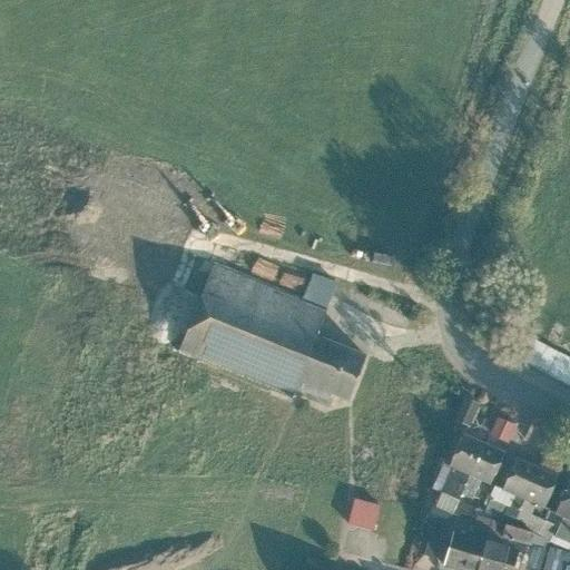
[(326,308),(215,264),(180,350),(294,397),(295,393),(327,405),(333,394),(349,401),(365,354),(317,334),(326,308)]
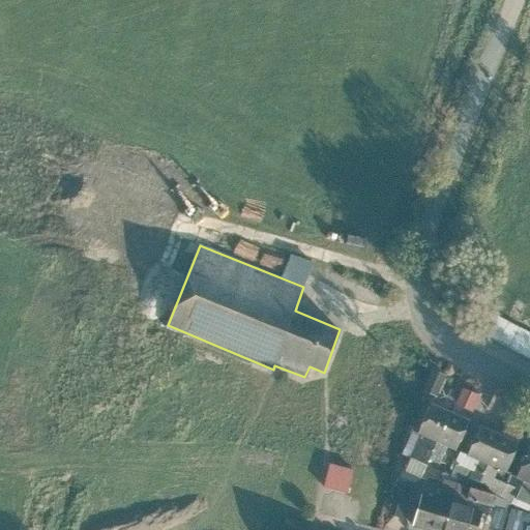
[(529,333),(497,317),(487,337),(529,360),(529,333)]
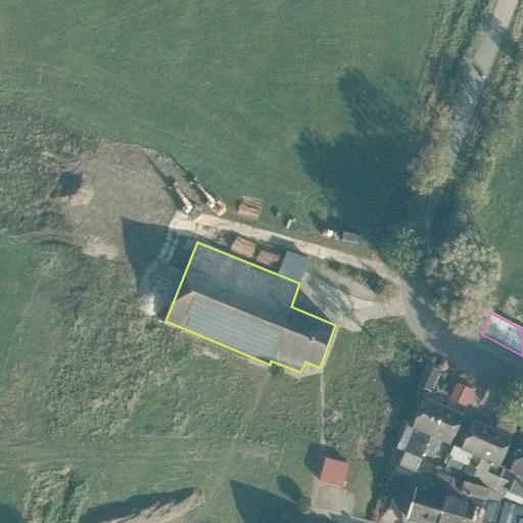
[(439,371),(427,365),(418,384),(430,390),(439,371)]
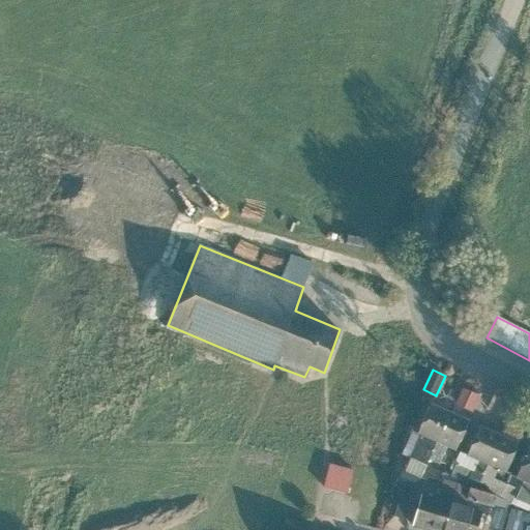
[(479,395),(465,389),(458,405),(472,411),(479,395)]
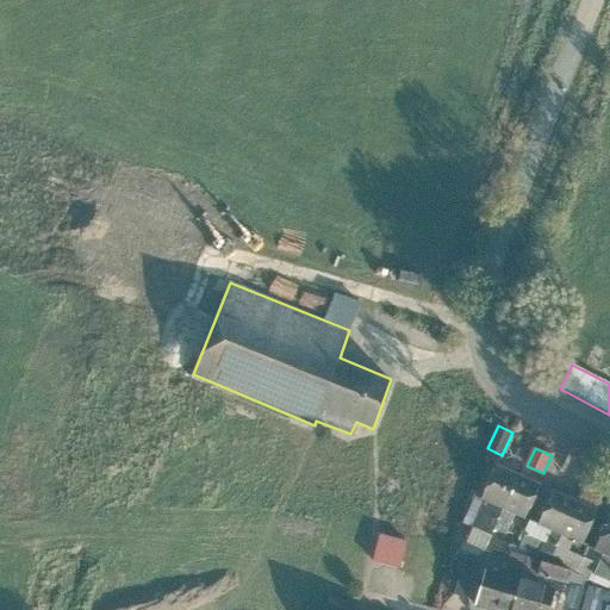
[(504,509),(520,475),(498,465),(483,498),(504,509)]
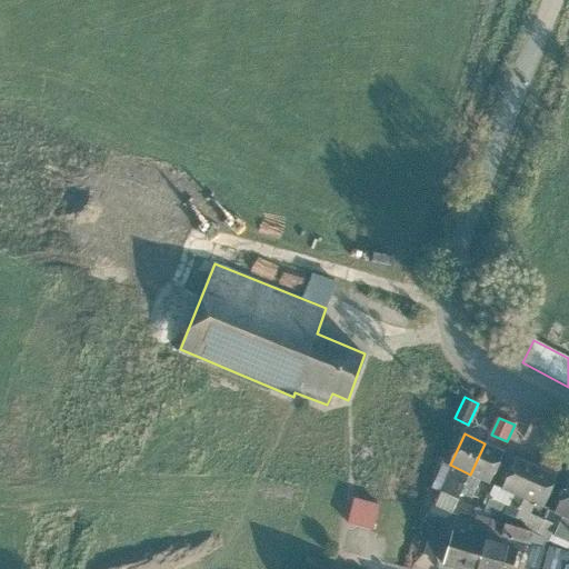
[(568,447),(549,439),(543,453),(562,461),(568,447)]
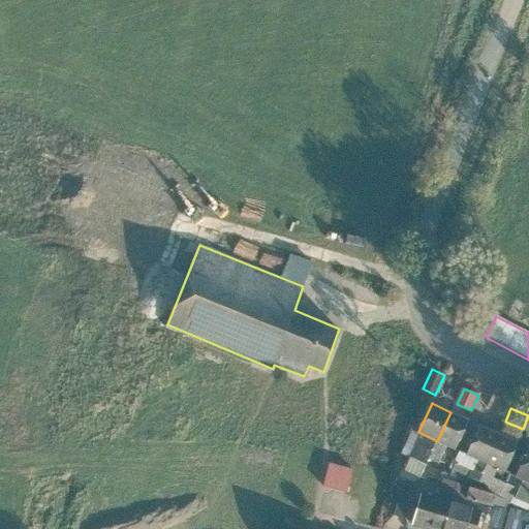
[(437,441),(456,449),(469,421),(450,412),(437,441)]
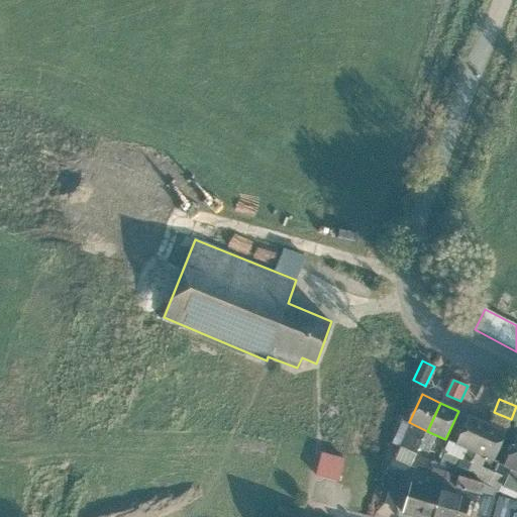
[(466,448),(476,452),(489,423),(469,415),(455,444),(466,448)]
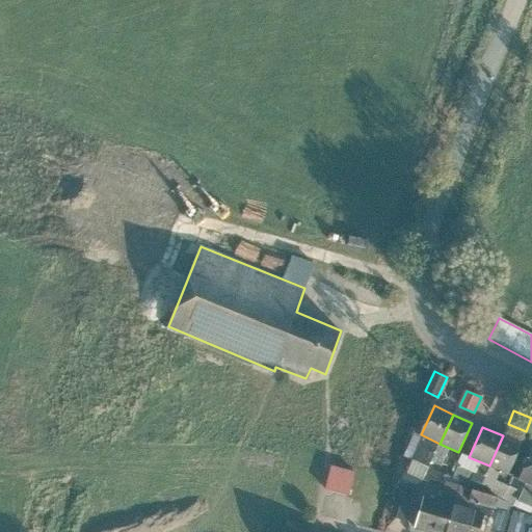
[(523,445),(503,435),(489,466),(509,475),(523,445)]
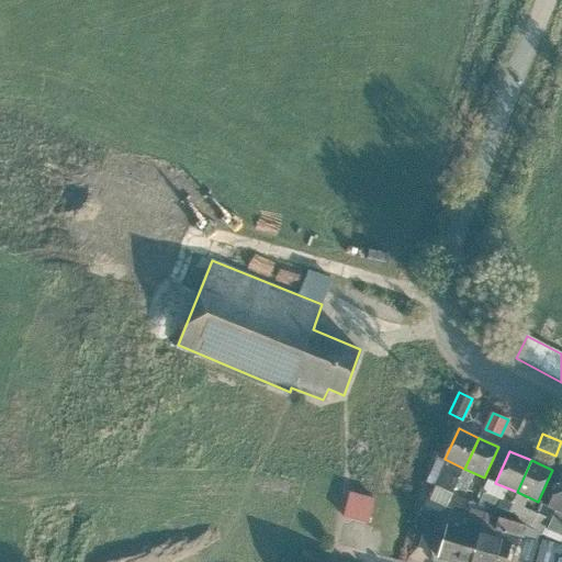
[(449,463),(437,485),(453,494),(465,472),(449,463)]
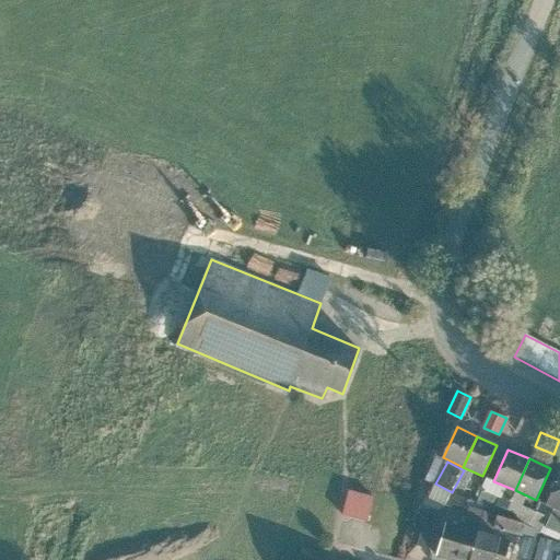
[(559,473),(546,504),(559,510),(559,473)]
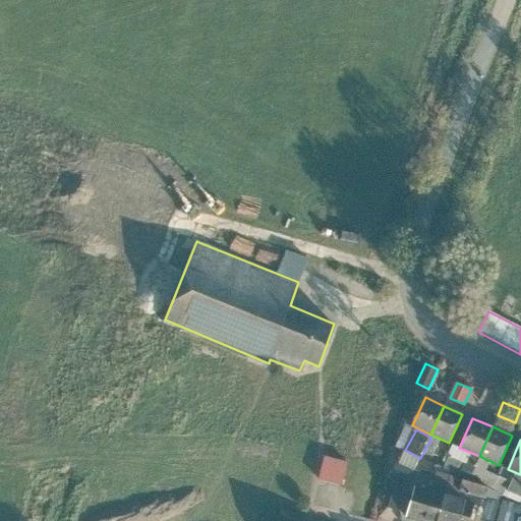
[(479,456),(469,452),(465,460),(475,465),(479,456)]
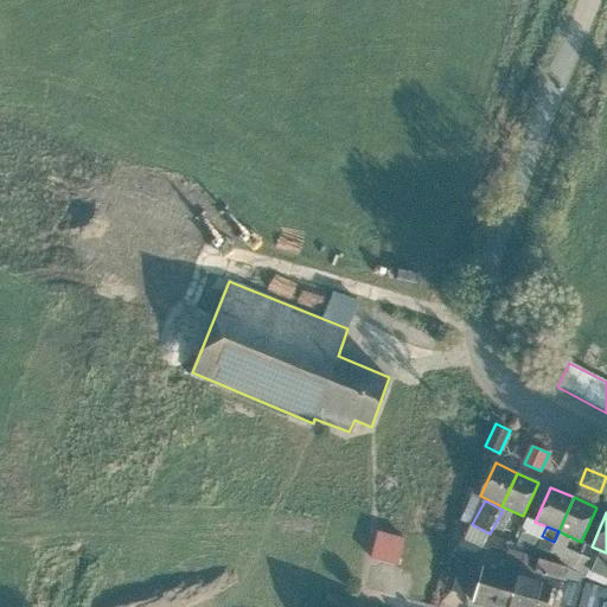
[(540,538),(524,531),(518,543),(535,550),(540,538)]
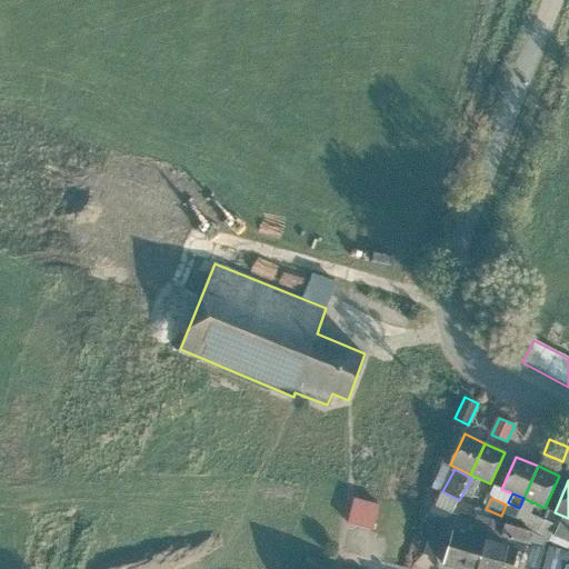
[(519,508),(515,517),(527,521),(535,503),(523,498),(519,508)]
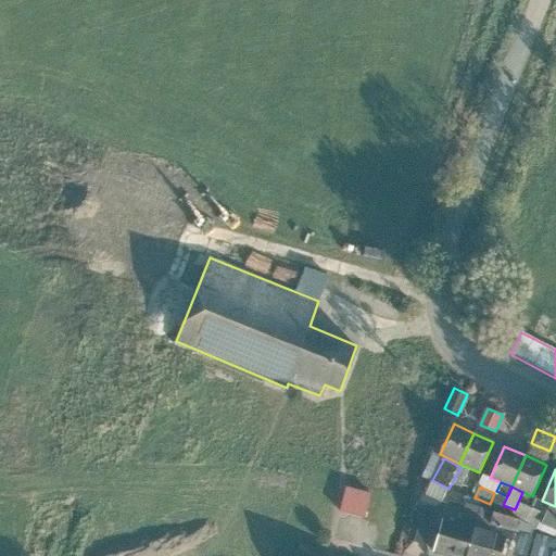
[(464,495),(449,489),(442,502),(458,508),(464,495)]
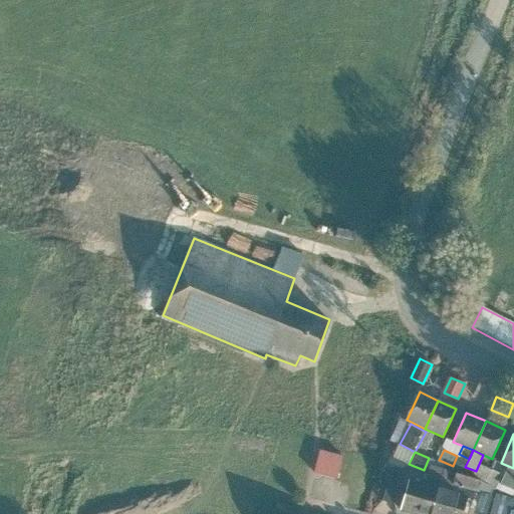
[(314,455),(311,473),(337,477),(340,460),(314,455)]
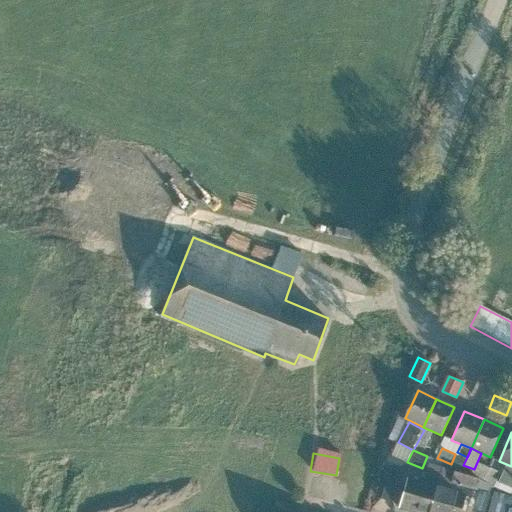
[(443,468),(429,464),(426,473),(440,478),(443,468)]
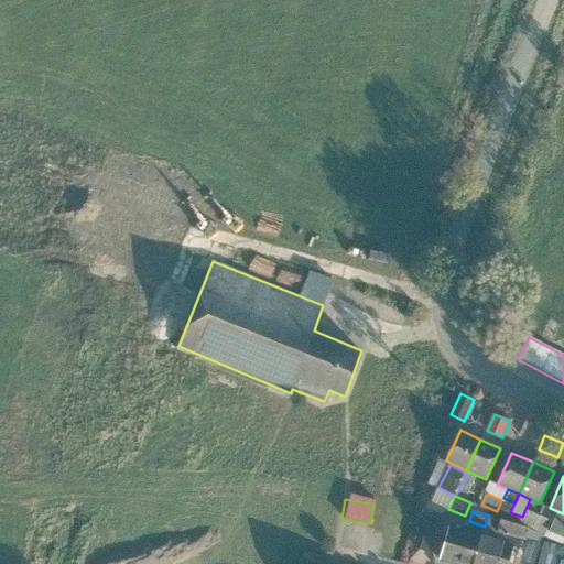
[(552,521),(528,511),(522,524),(545,534),(552,521)]
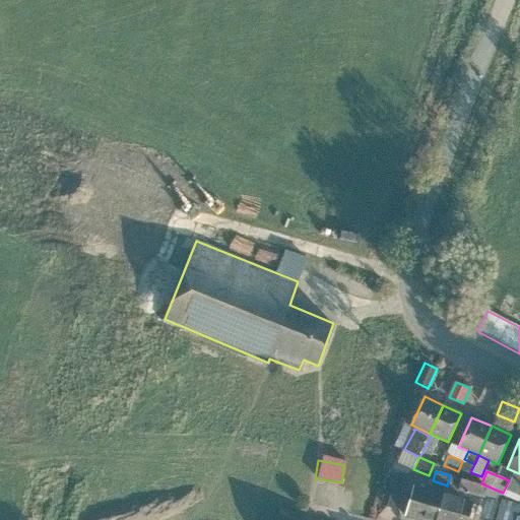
[(508,489),(519,494),(519,491),(519,474),(515,472),(508,489)]
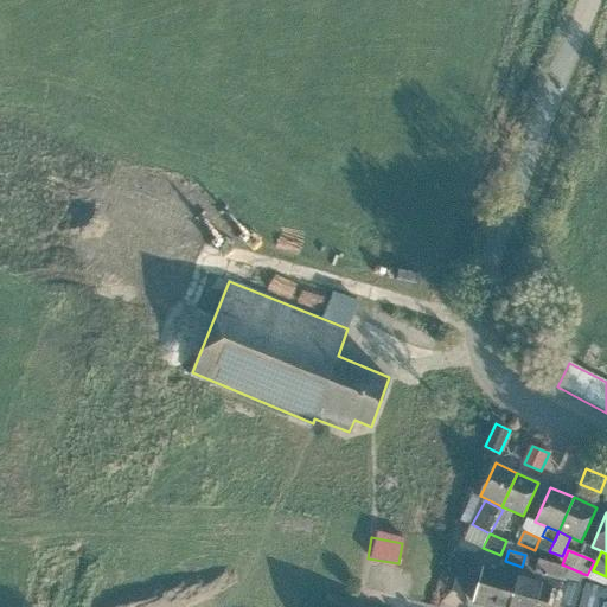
[(568,568),(541,560),(537,573),(564,581),(568,568)]
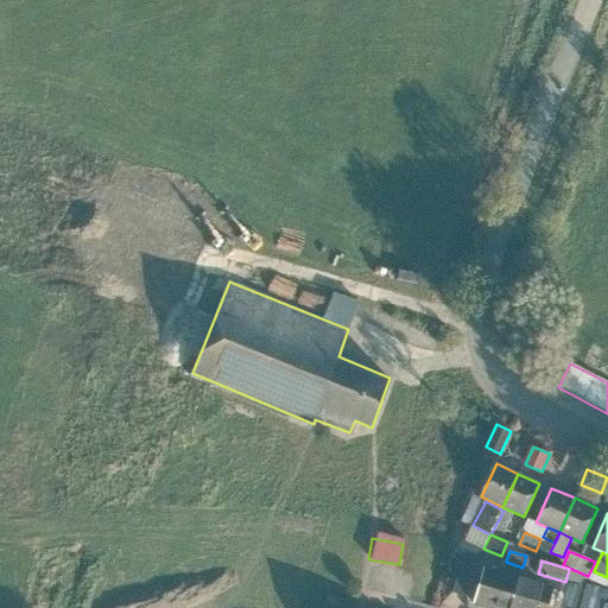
[(475,565),(462,562),(454,590),(468,594),(475,565)]
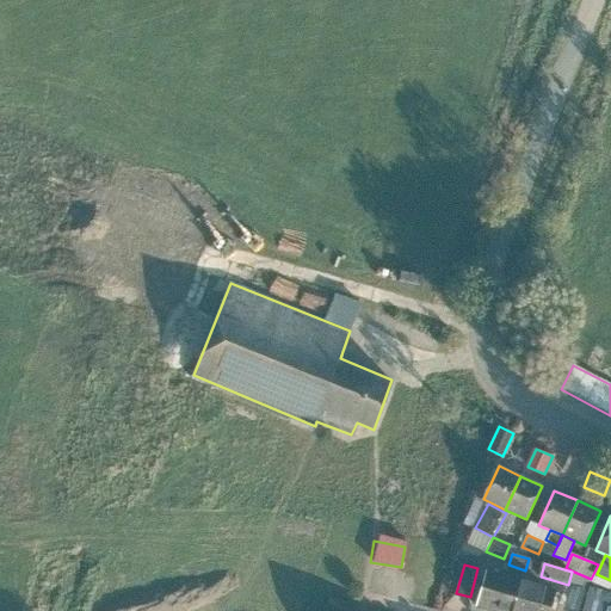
[(514,610),(524,580),(487,571),(477,606),(494,610),(514,610)]
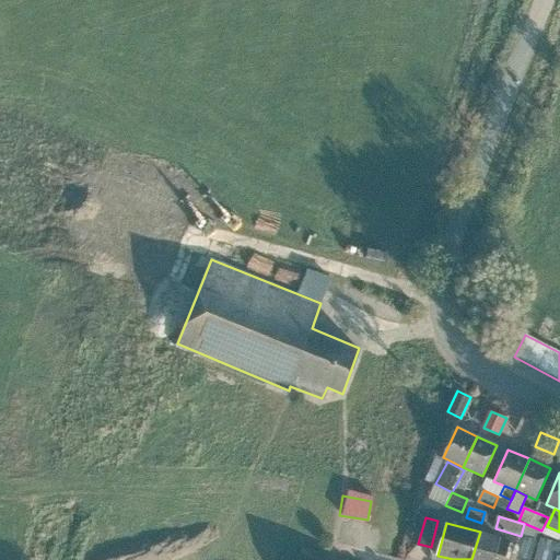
[(532,559),(540,533),(527,528),(517,559),(532,559)]
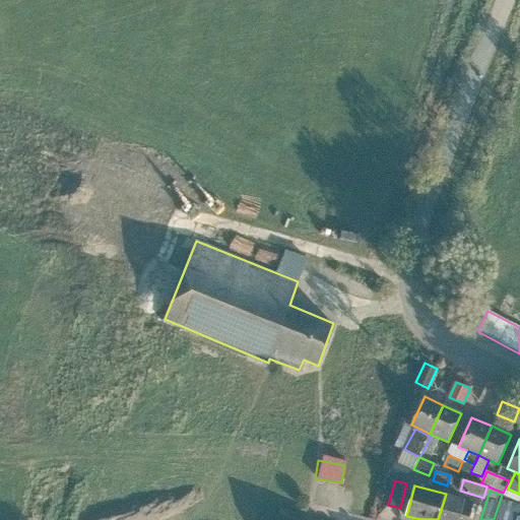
[(468,519),(473,502),(446,494),(438,519),(468,519)]
